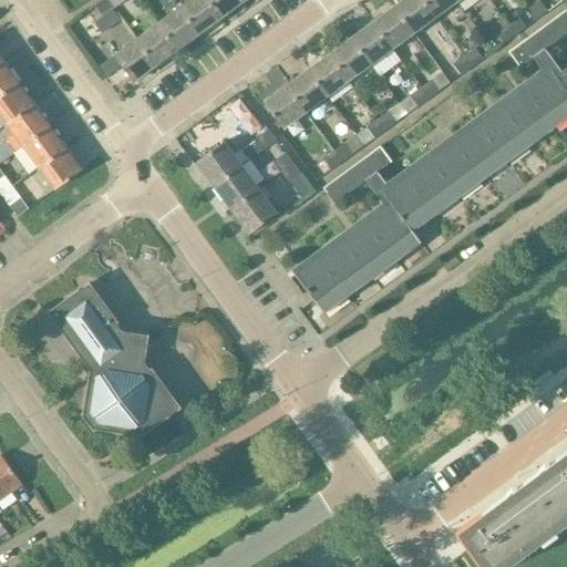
[(114,8),(107,0),(101,0),(95,4),(103,16),(114,8)]
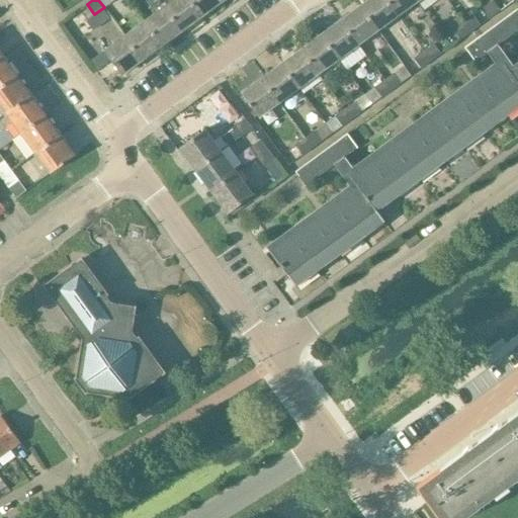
[(189,0),(172,0),(164,7),(181,30),(200,15),(189,0)]
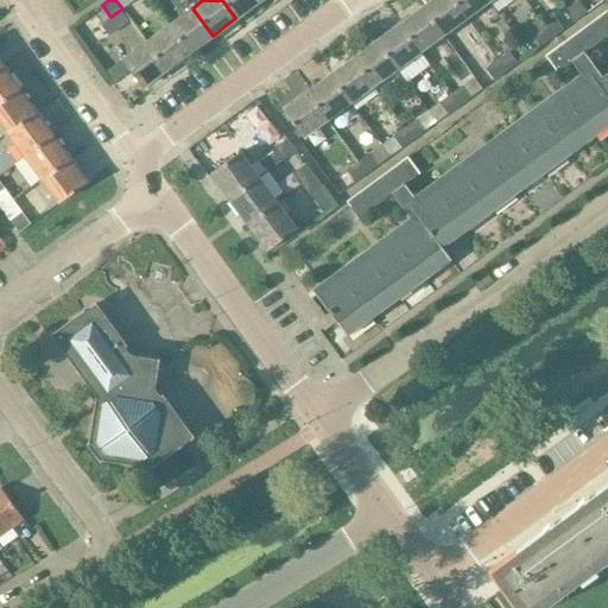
[(258,0),(222,0),(235,18),(259,1),(258,0)]
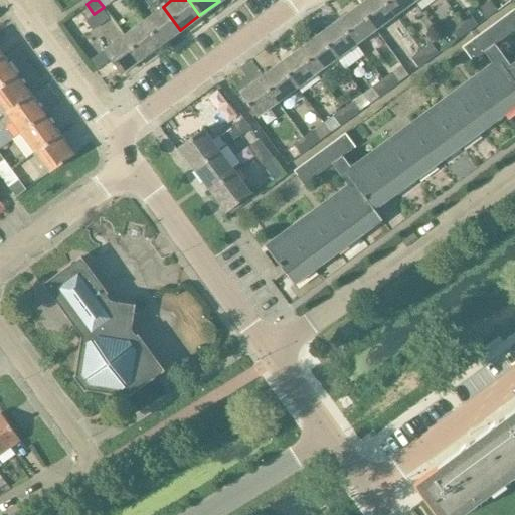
[(383,0),(363,0),(357,5),(375,29),(394,15),(383,0)]
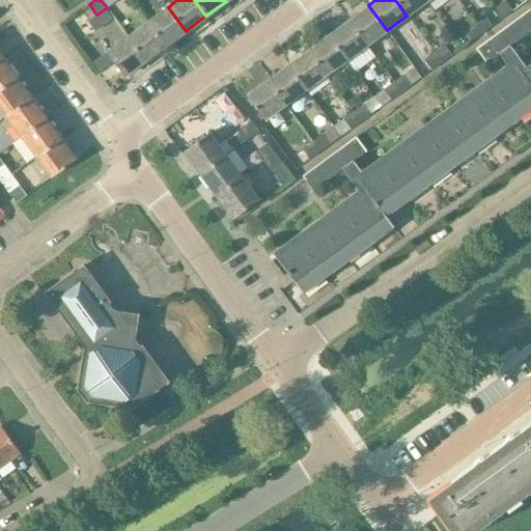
[(426,0),(395,0),(407,16),(427,0),(426,0)]
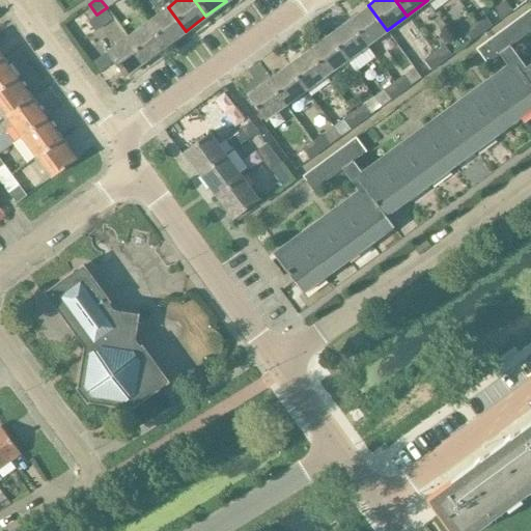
[(495,7),(502,18),(512,10),(505,0),(495,7)]
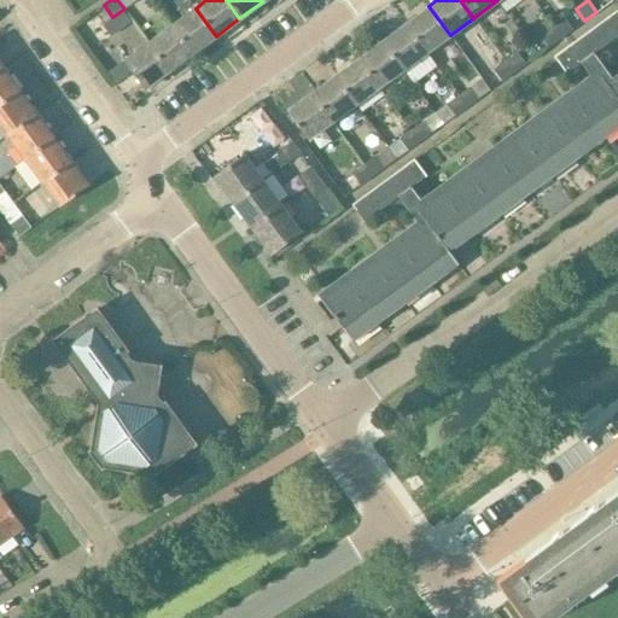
[(429,6),(406,23),(427,52),(450,35),(429,6)]
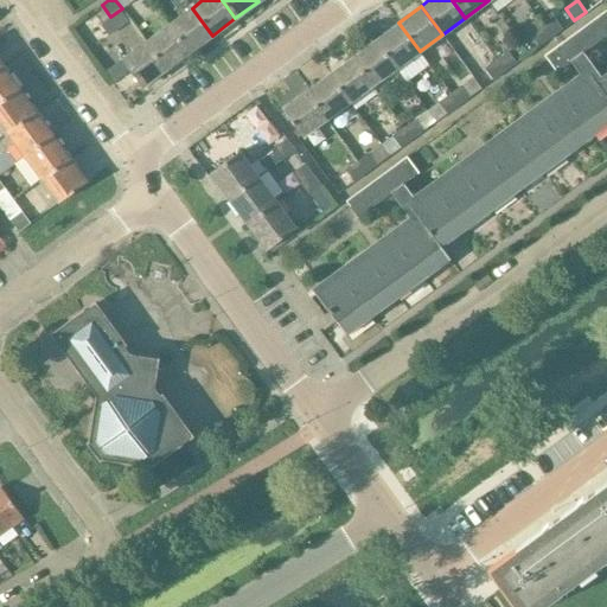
[(192,8),(168,25),(189,52),(212,36),(192,8)]
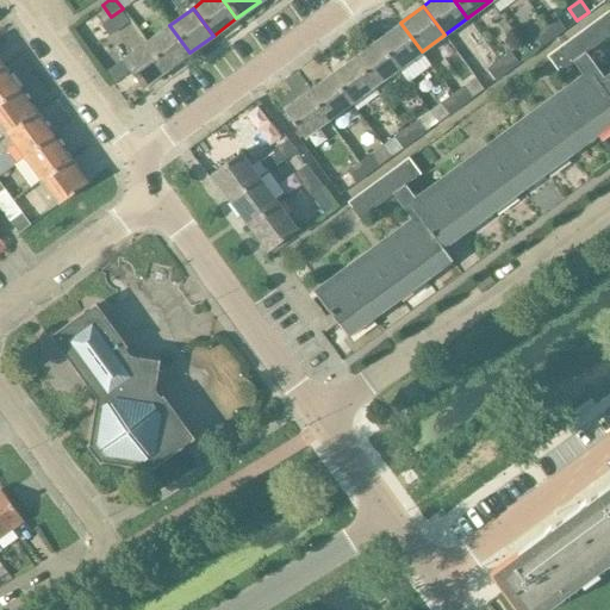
[(443,247),(596,135),(609,124),(609,80),(608,82),(585,53),(609,33),(609,10),(609,8),(546,55),(559,73),(573,61),(586,79),(418,203),(405,186),(422,173),(409,156),(348,201),(360,219),(393,194),(416,224),(318,296),(338,324),(348,336),(452,260),(443,247)]
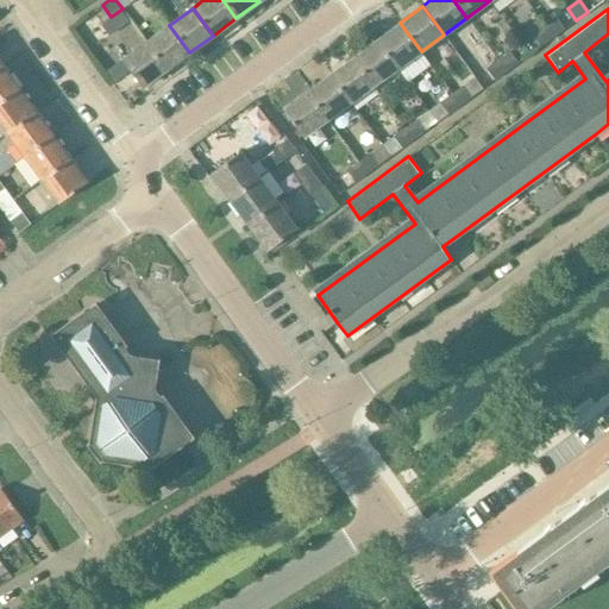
[(545,26),(553,37),(565,29),(557,17),(545,26)]
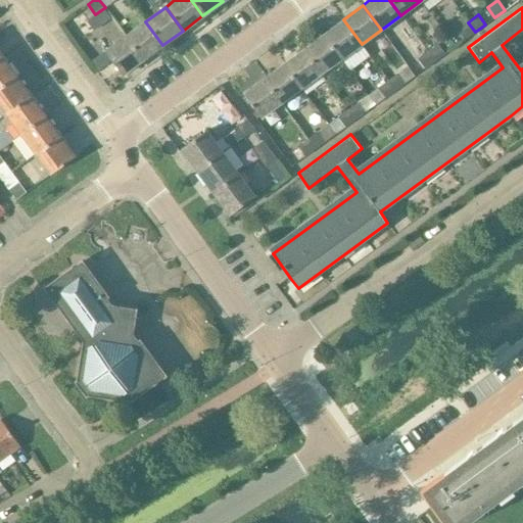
[(463,16),(454,24),(458,30),(468,22),(463,16)]
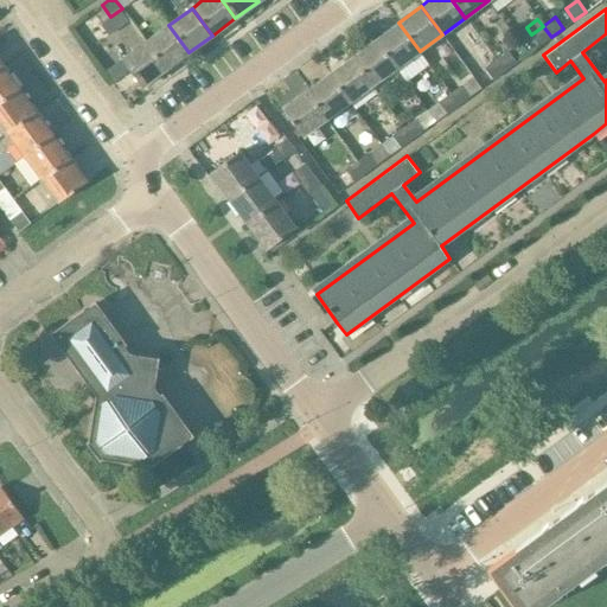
[(398,23),(375,39),(396,68),(406,81),(428,63),(420,51),(398,23)]
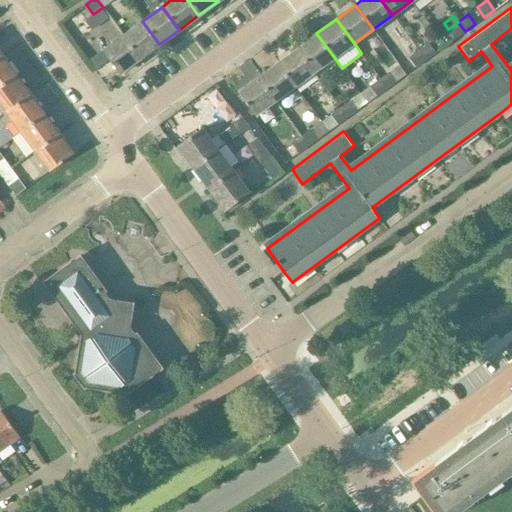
[(135,26),(123,35),(140,58),(159,44),(142,21),(135,26)]
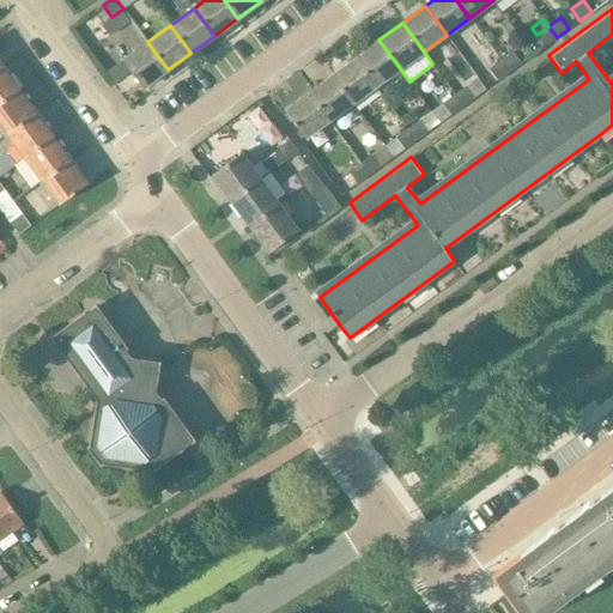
[(545,46),(557,37),(548,26),(536,35),(545,46)]
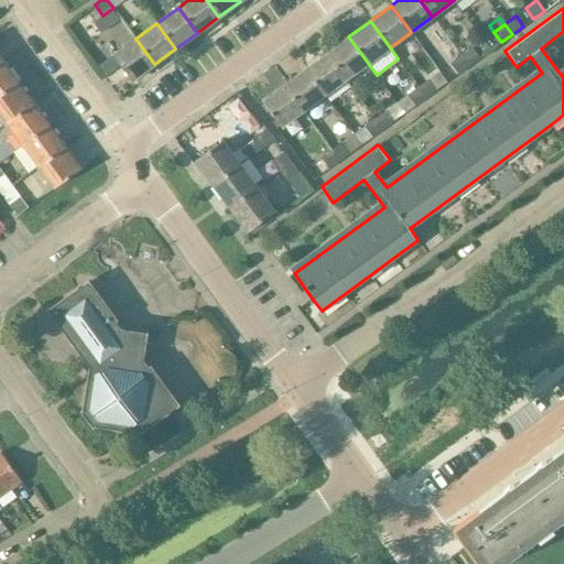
[(348,36),(327,53),(347,79),(368,63),(348,36)]
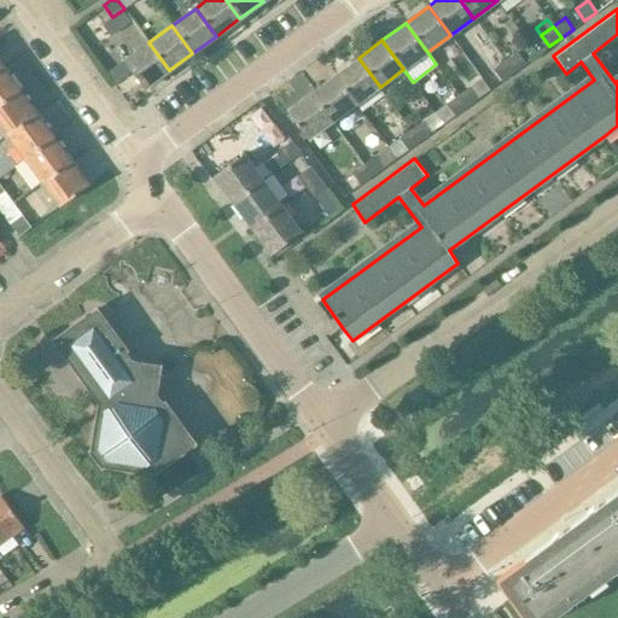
[(149,42),(124,60),(145,88),(169,70),(149,42)]
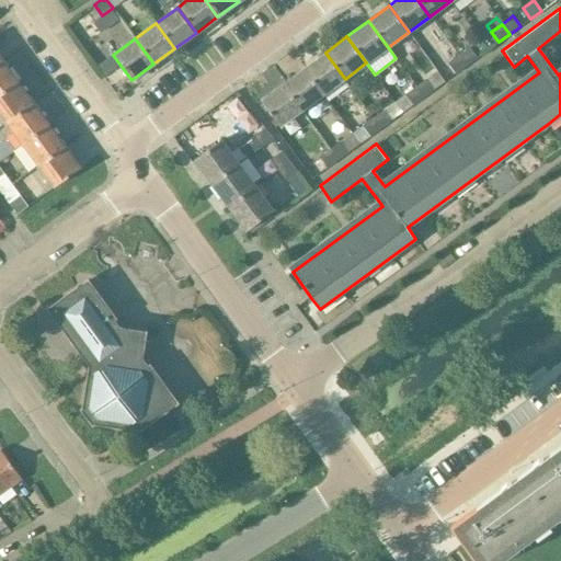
[(459,55),(467,66),(478,58),(470,47),(459,55)]
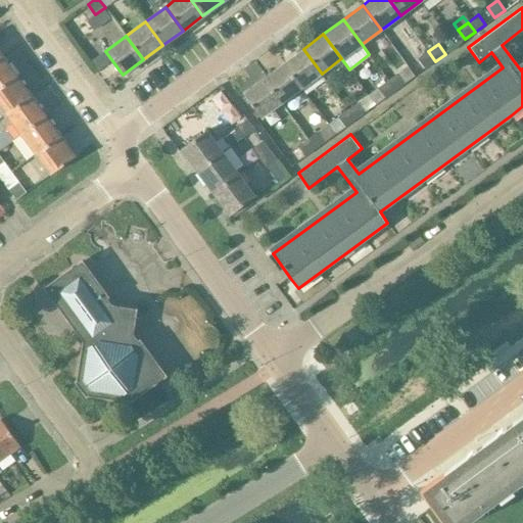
[(303,49),(284,63),(301,88),(322,74),(303,49)]
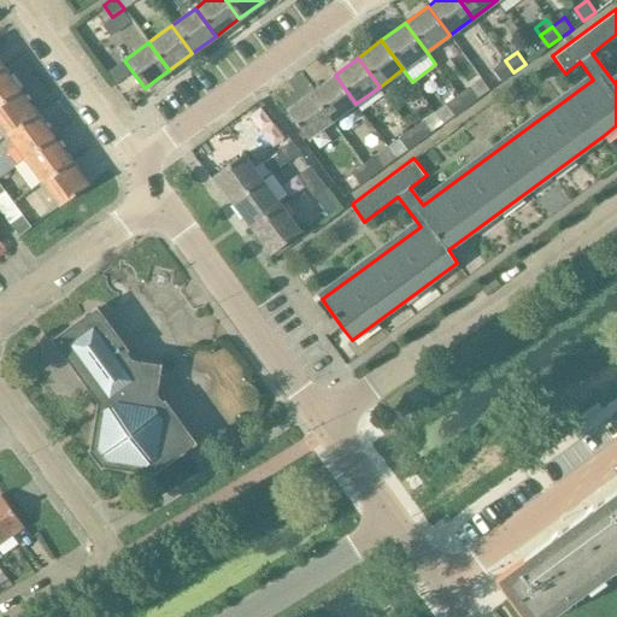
[(501,81),(513,72),(505,60),(493,69),(501,81)]
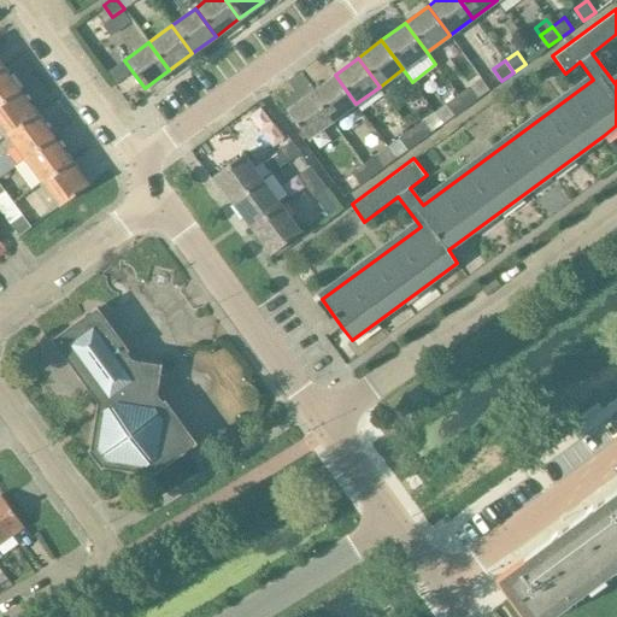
[(3,66),(0,68),(0,104),(19,90),(3,66)]
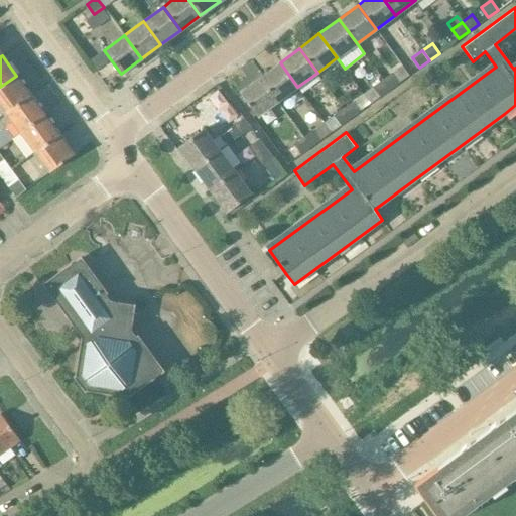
[(280,62),(260,77),(278,101),(297,87),(280,62)]
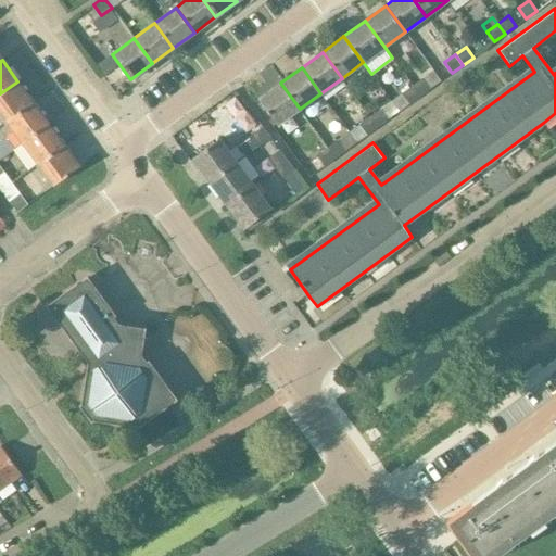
[(413,86),(420,96),(431,88),(422,78),(413,86)]
